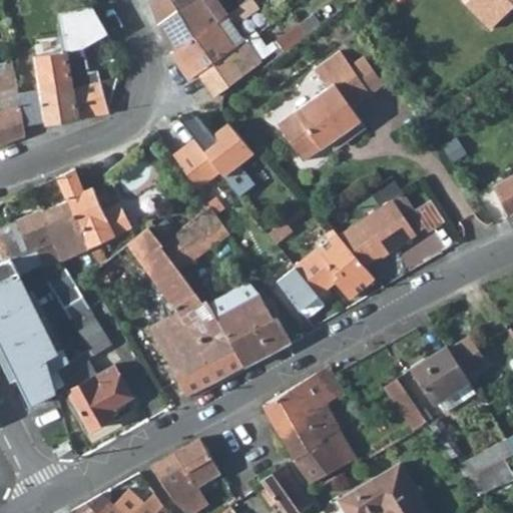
[(149,0),(159,24),(193,0),(149,0)]
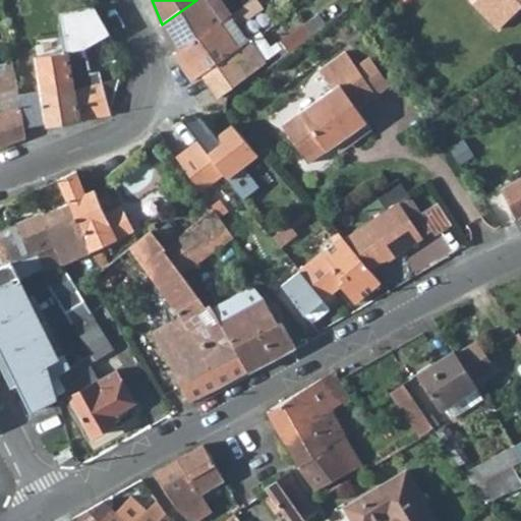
[(196,0),(162,24),(176,50),(231,13),(221,0),(196,0)]
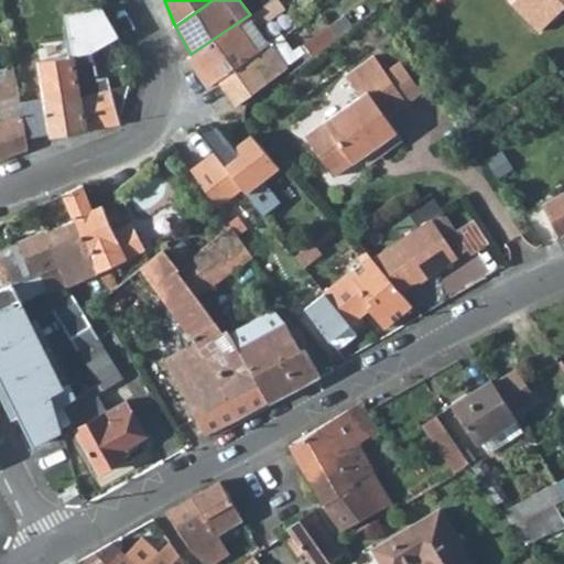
[(186,57),(207,87),(217,79),(269,42),(258,26),(284,8),(279,0),(270,0),(250,14),(191,54),(186,57)]
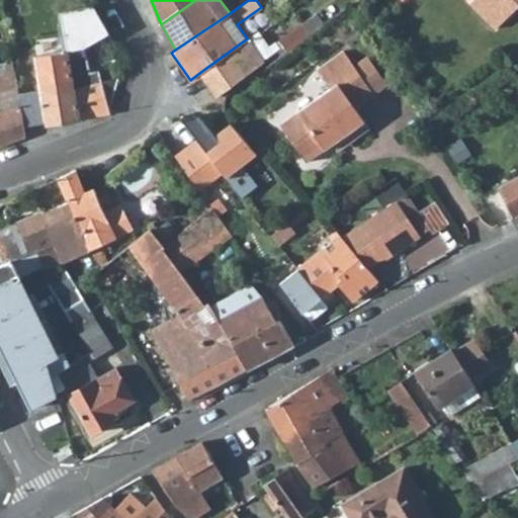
[(517,0),(471,0),(469,3),(495,28),(504,19),(499,10),(509,0),(513,0),(517,4),(517,0)]
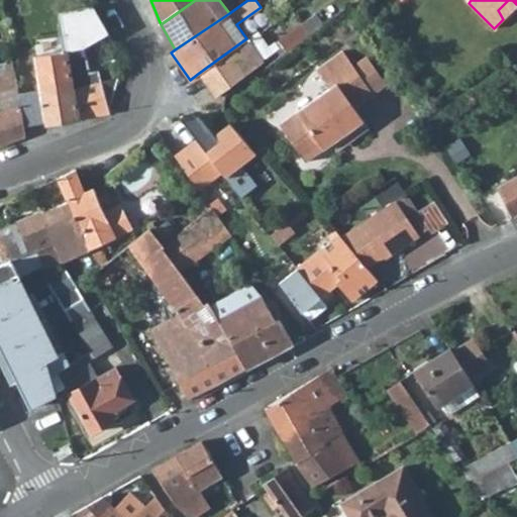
[(508,0),(498,10),(503,19),(516,5),(516,4),(512,0),(508,0)]
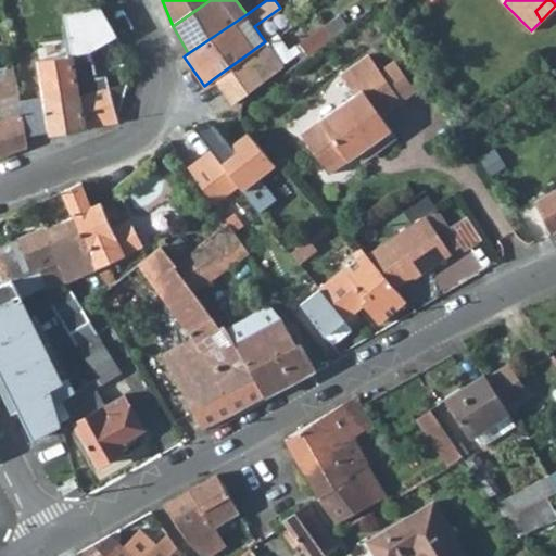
[(84,127),(117,122),(116,116),(104,75),(96,78),(90,49),(115,35),(100,7),(64,13),(64,16),(84,127)]
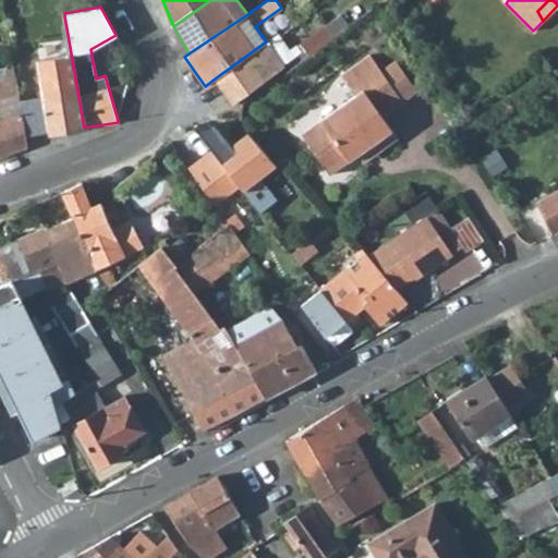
[(32,19),(49,133),(84,128),(64,16),(64,13),(32,19)]
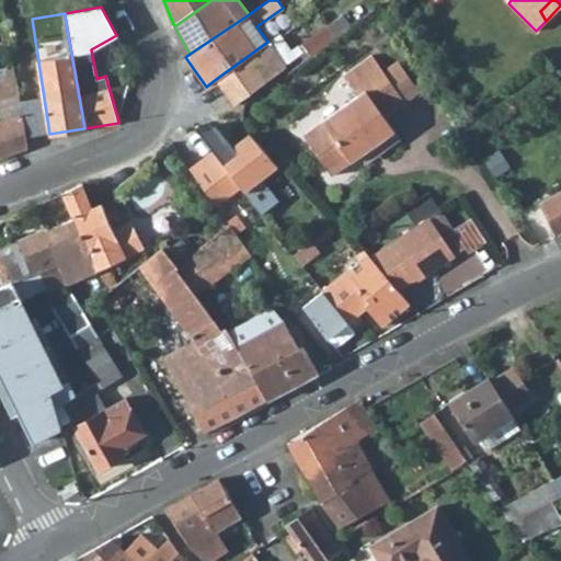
[(301,53),(306,58),(351,26),(341,13),(297,45),(301,53)]
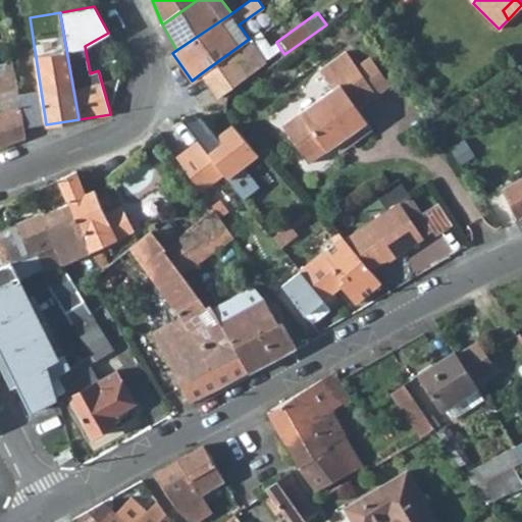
[(249,39),(264,60),(275,53),(270,47),(260,33),(260,32),(249,39)]
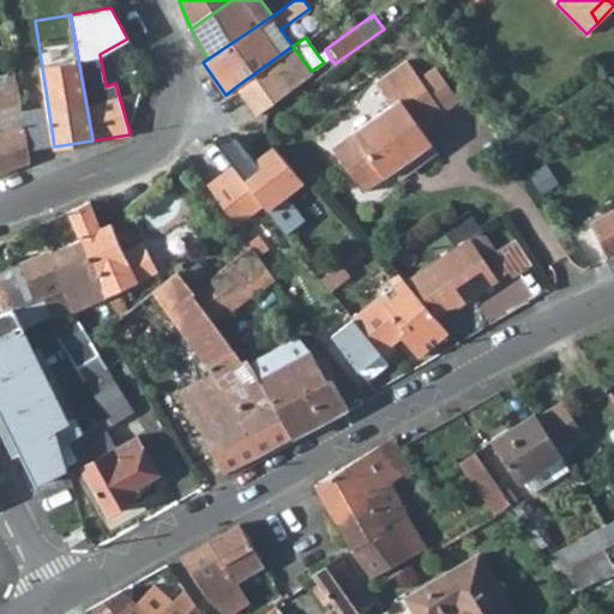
[(236,86),(256,114),(312,73),(311,71),(293,46),(236,86)]
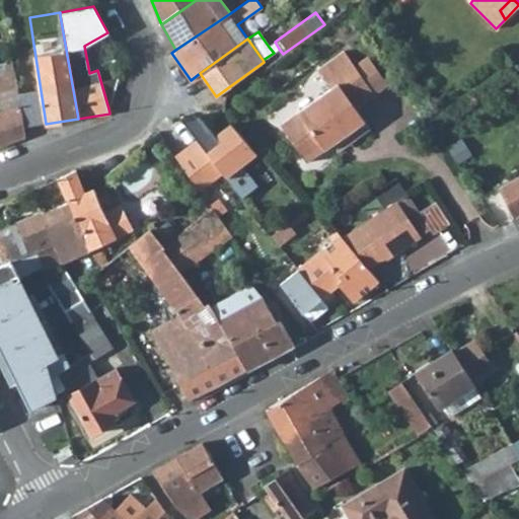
[(269,47),(274,53),(279,49),(275,42),(269,47)]
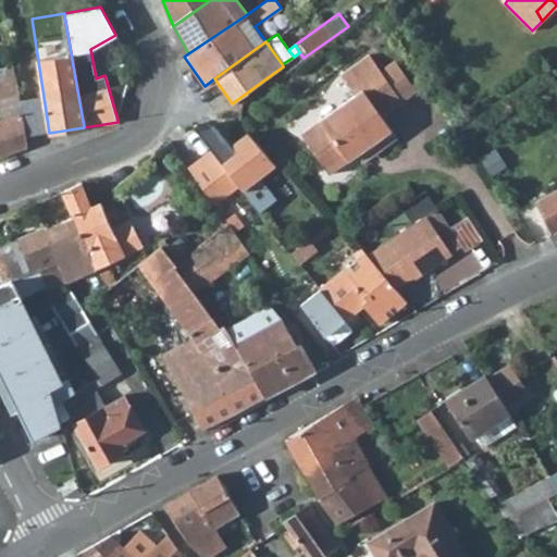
[(300,133),(329,174),(359,152),(370,145),(375,152),(397,138),(391,131),(381,116),(401,101),(381,72),(369,54),(341,74),(355,95),(300,133)]
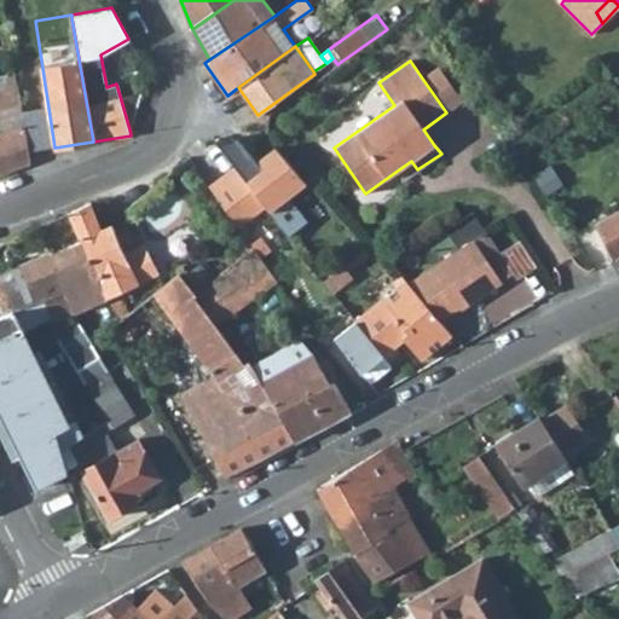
[(462,103),(439,70),(423,80),(446,113),(462,103)]
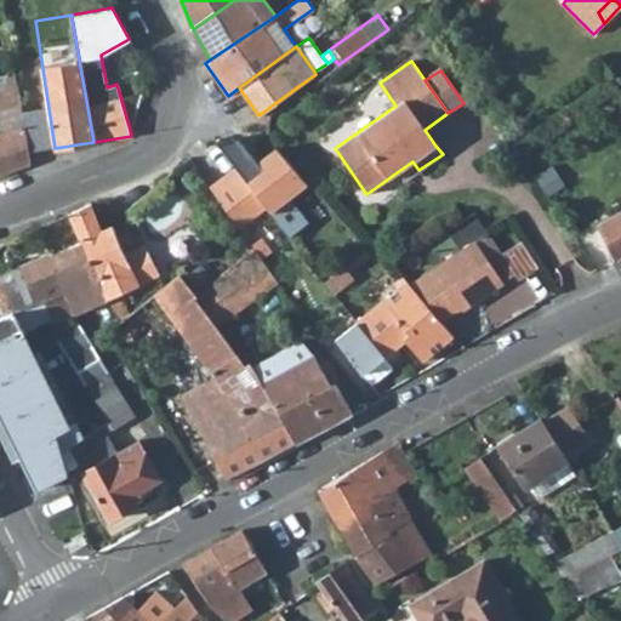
[(0,175),(30,163),(29,152),(26,129),(18,92),(15,75),(6,77),(7,83),(0,85),(0,175)]
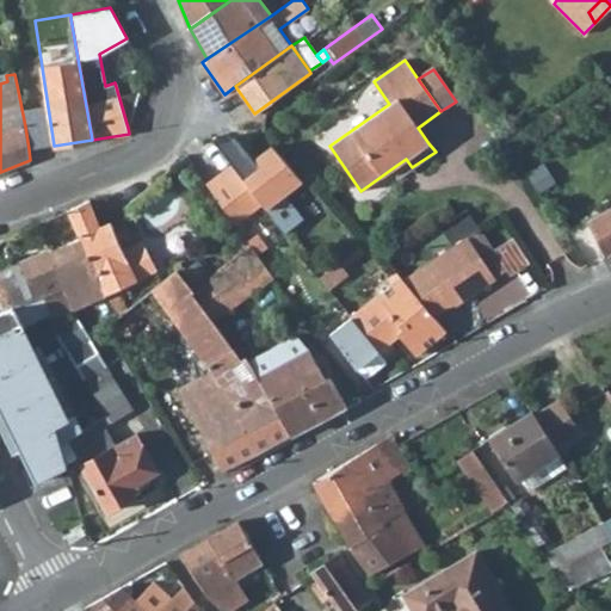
[(285,195),(302,180),(272,146),(253,160),(247,152),(232,164),(260,202),(266,209),(285,233),(303,218),(285,195)]
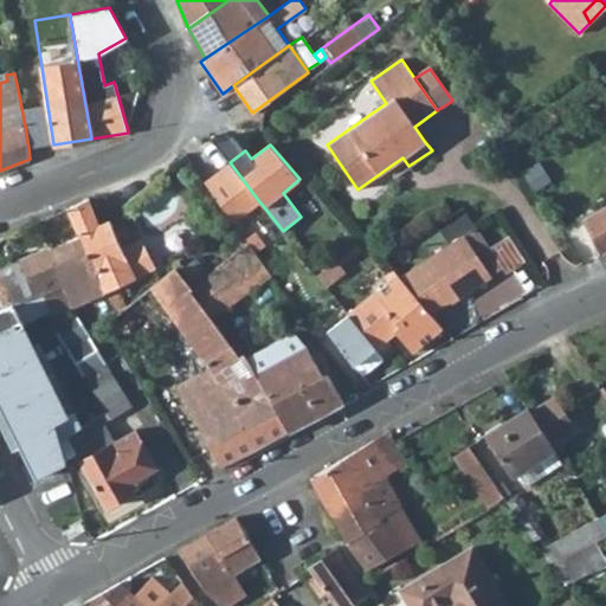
[(391,166),(397,174),(408,166),(403,158),(391,166)]
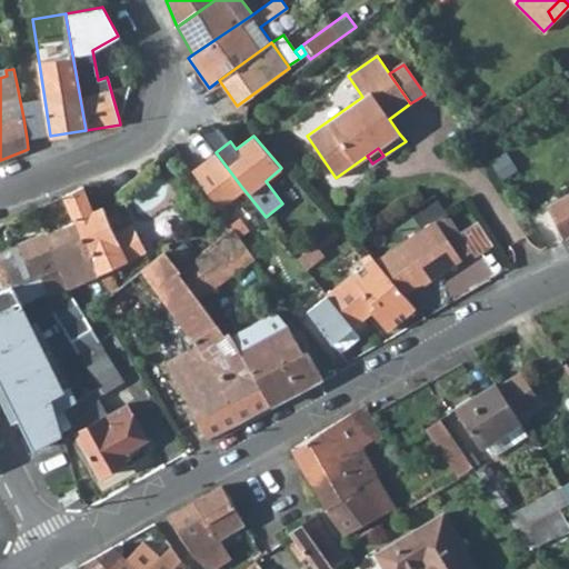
[(216,152),(192,171),(218,208),(242,188),(216,152)]
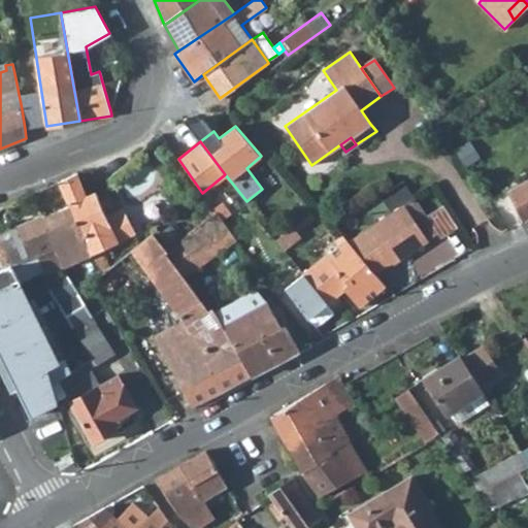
[(70,206),(93,254),(100,251),(120,242),(119,241),(136,233),(124,208),(107,217),(96,192),(87,197),(77,173),(60,182),(70,206)]
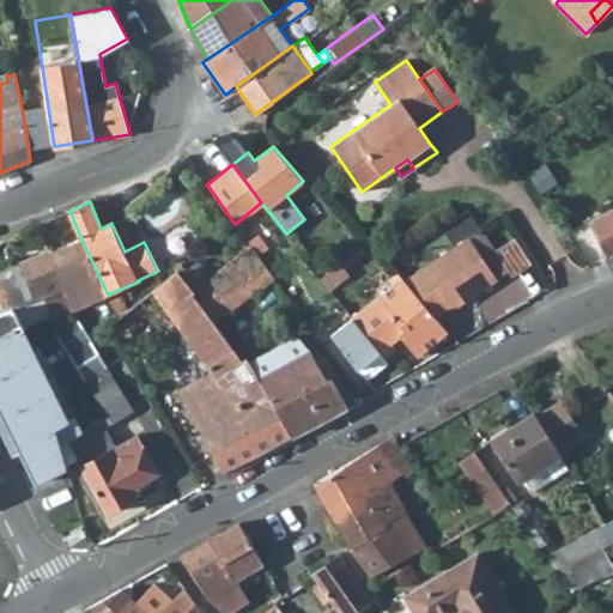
[(612,207),(588,220),(606,258),(612,253),(612,207)]
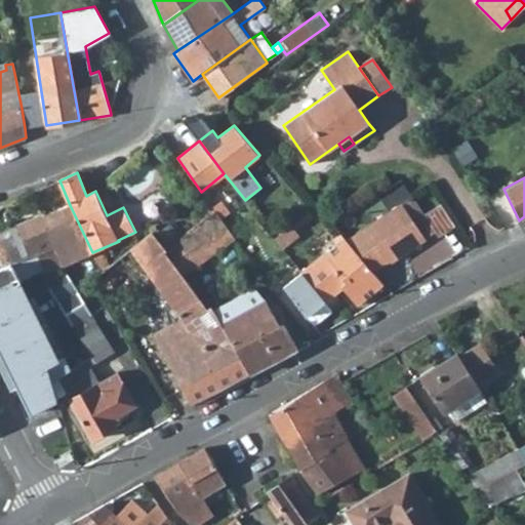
[(348,241),(372,271),(389,259),(391,261),(425,238),(402,204),(348,241)]
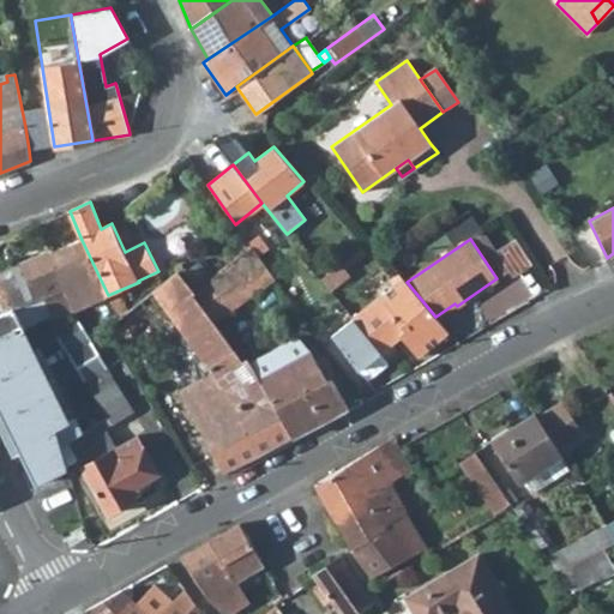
[(50,252),(76,309),(108,295),(82,240),(50,252)]
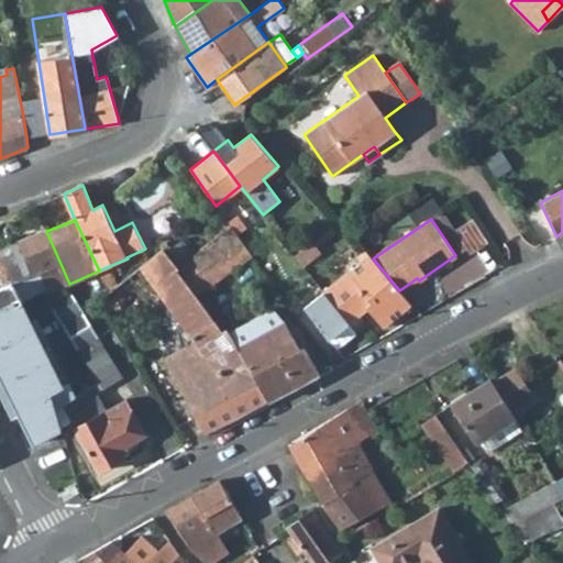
[(176,268),(196,296),(252,256),(230,225),(178,267),(176,268)]
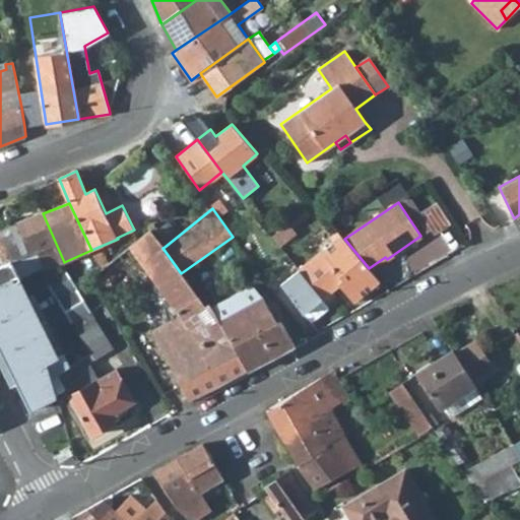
[(0,258),(1,262),(10,260),(37,252),(43,267),(44,271),(63,262),(64,262),(43,213),(42,212),(0,229),(0,258)]
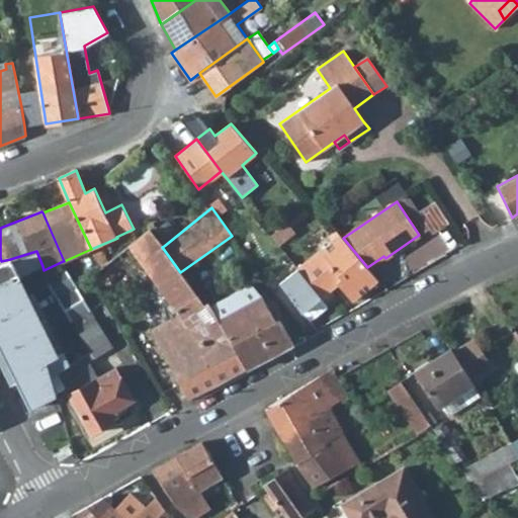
[(270,236),(278,245),(294,233),(287,223),(270,236)]
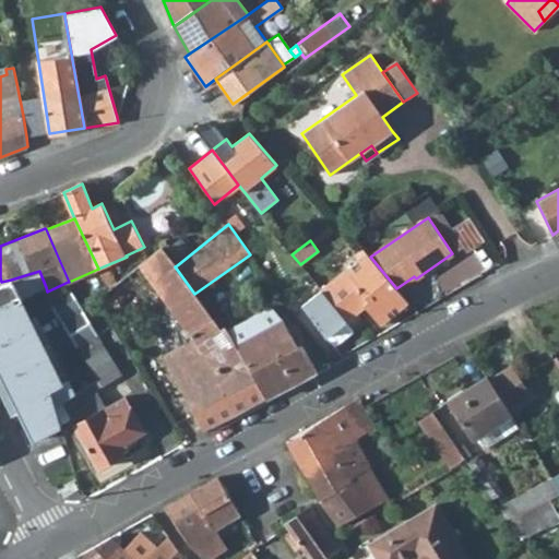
[(163,357),(202,428),(264,396),(236,342),(227,330),(225,328),(221,330),(216,323),(194,294),(175,266),(177,265),(162,246),(139,264),(194,340),(163,357)]
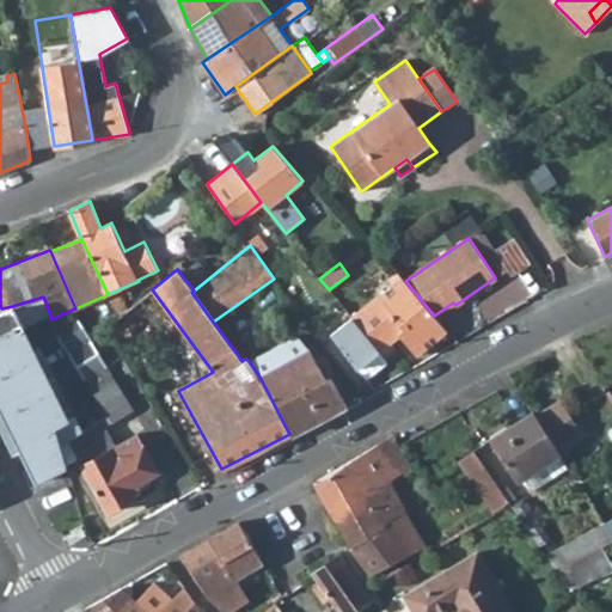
[(398,335),(416,355),(418,355),(447,331),(434,316),(405,281),(397,273),(389,280),(393,285),(380,295),(405,328),(397,334),(398,335)]
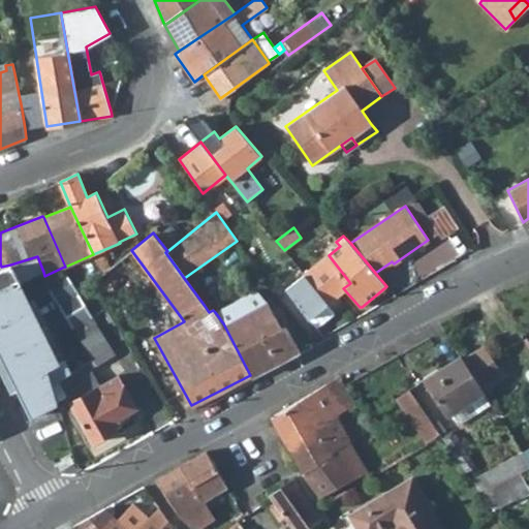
[(93,254),(104,272),(111,267),(100,251),(93,254)]
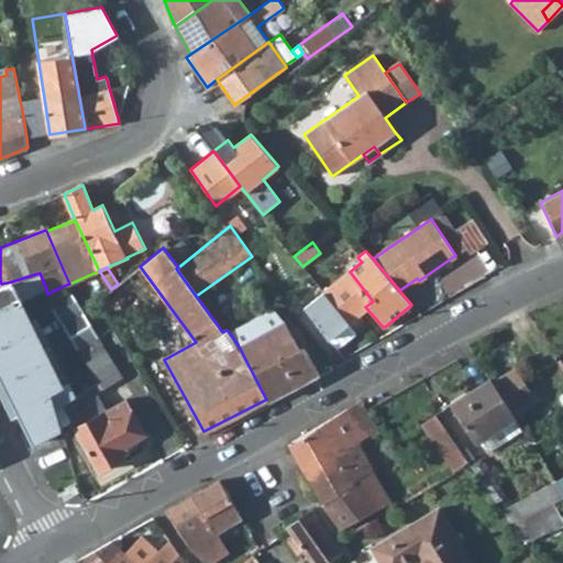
[(304,308),(329,340),(349,322),(362,312),(366,308),(365,307),(373,301),(350,272),(323,293),(304,308)]
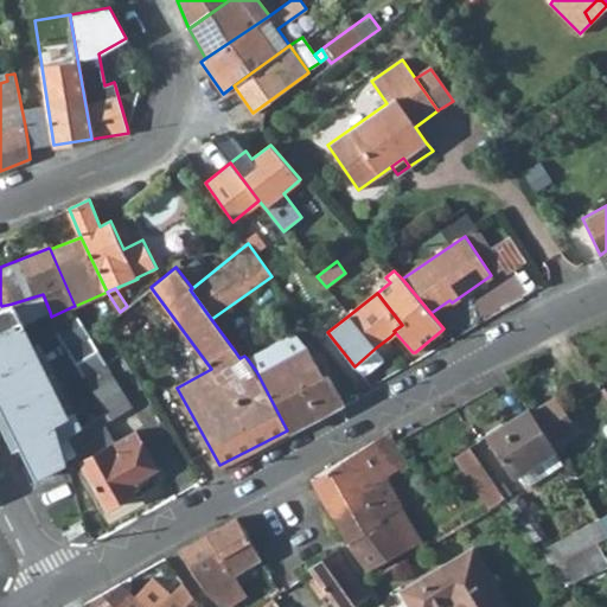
[(50,312),(43,294),(12,304),(23,325),(50,312)]
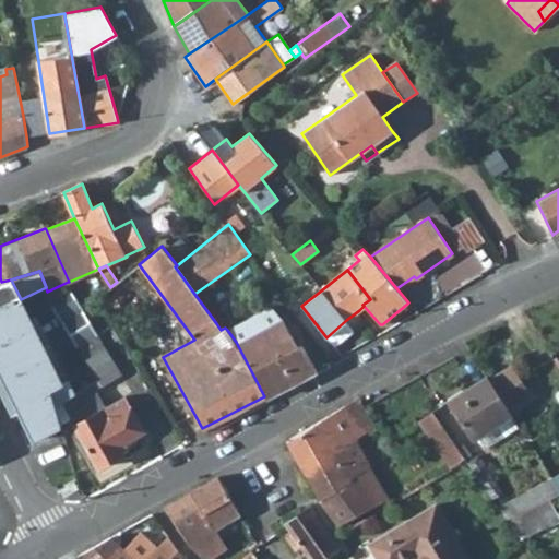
[(0,326),(21,368),(42,357),(57,387),(62,383),(21,299),(11,280),(1,282),(0,282),(0,326)]
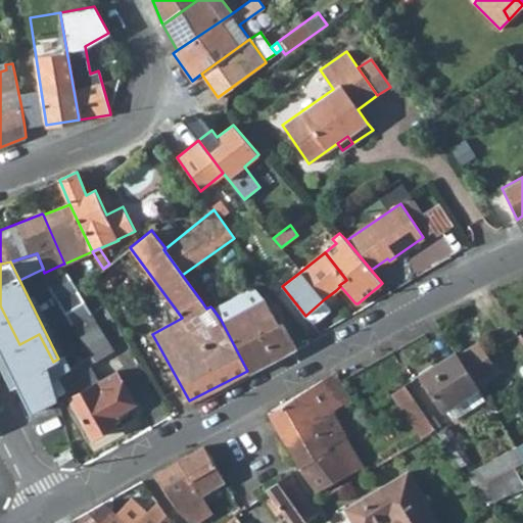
[(47,282),(59,301),(78,291),(65,271),(47,282)]
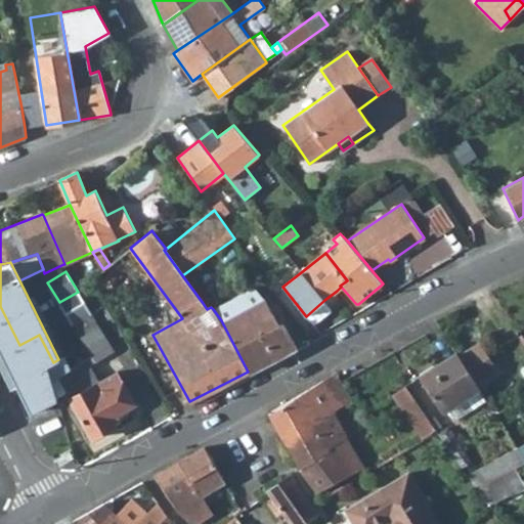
[(221,320),(248,372),(276,357),(297,347),(284,321),(280,323),(265,298),(254,286),(220,305),(214,296),(203,303),(207,309),(211,307),(213,309),(221,320)]
